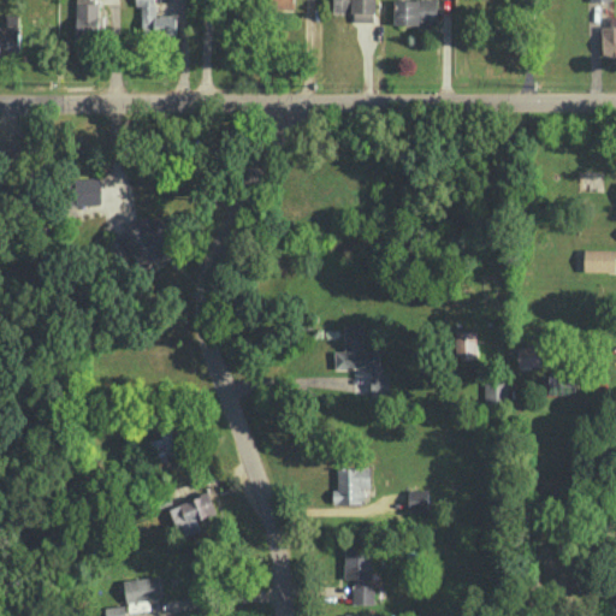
[(98,0),(75,0),(76,40),(99,39),(98,0)]
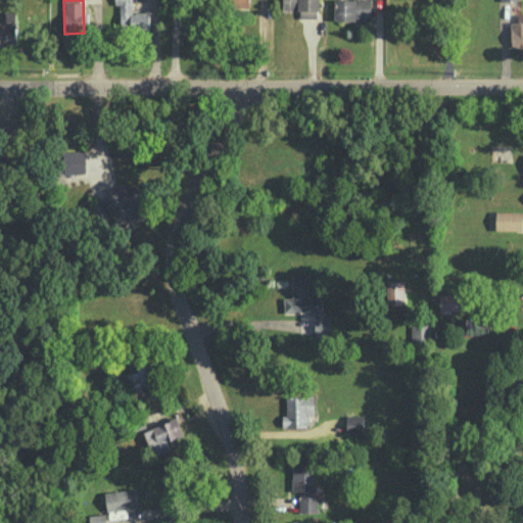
[(133,12),(132,0),(115,0),(115,4),(121,4),(121,31),(150,31),(149,12),(133,12)]
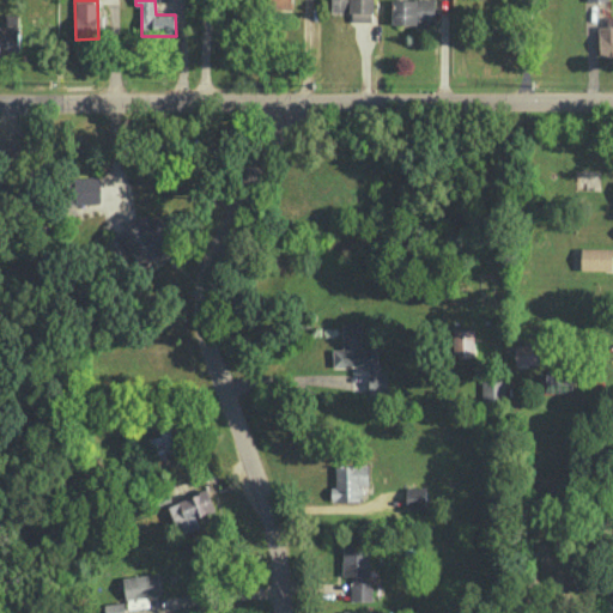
[(332,0),(332,11),(352,12),(352,20),(375,20),(375,0),(332,0)]
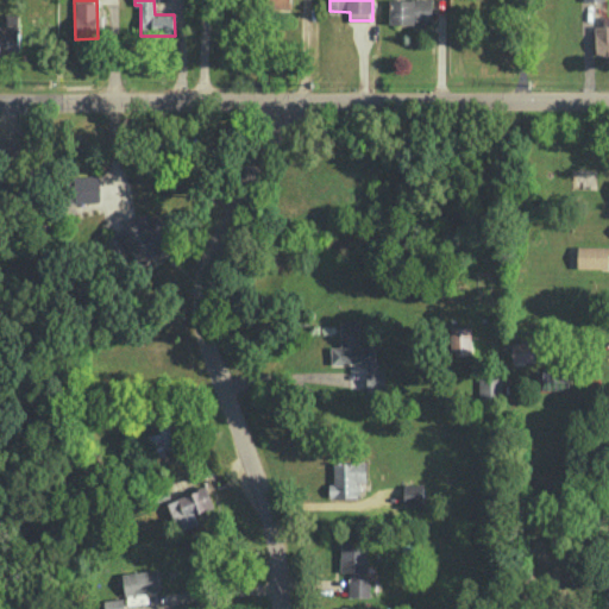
[(432,0),(389,0),(390,24),(433,23),(432,0)]
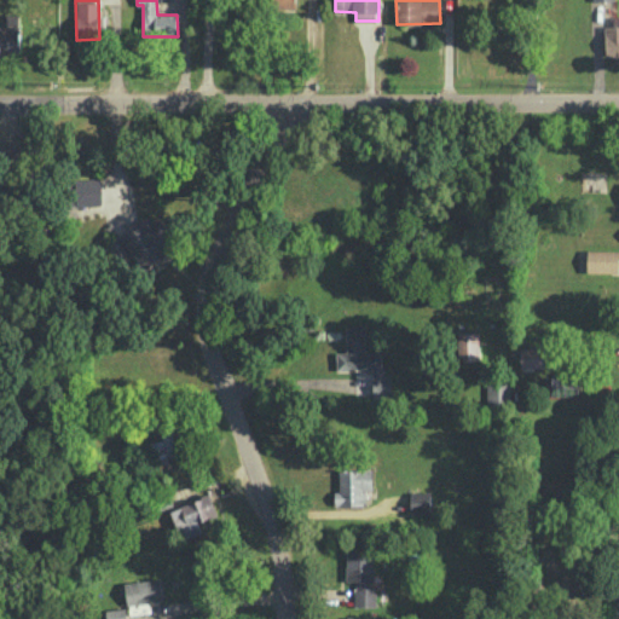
[(0,48),(19,48),(19,13),(6,13),(6,25),(0,25),(0,48)]
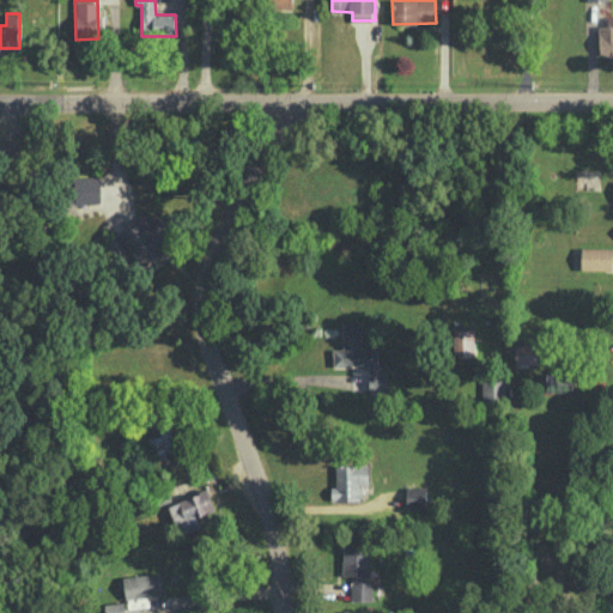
[(599,25),(600,54),(612,54),(612,16),(607,17),(608,25),(599,25)]
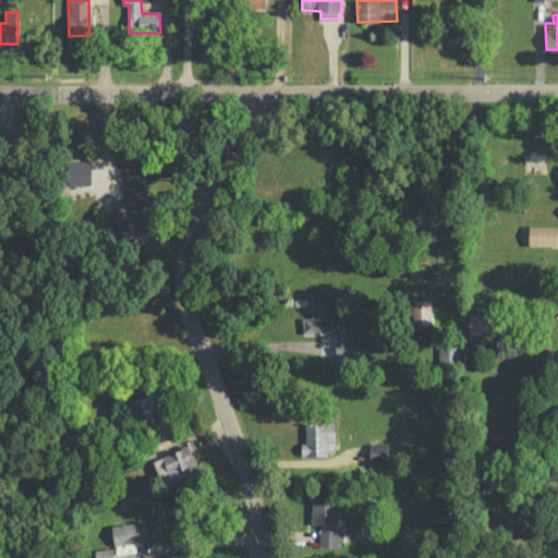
[(92,184),(91,159),(68,160),(69,185),(92,184)]
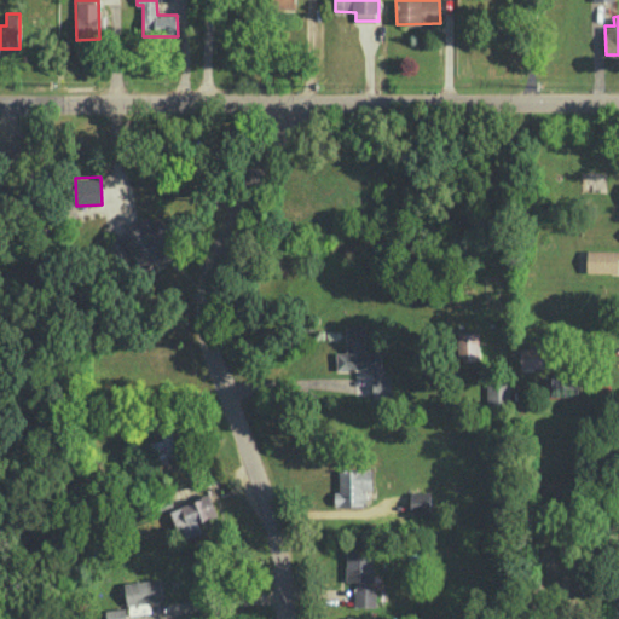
[(143,271),(175,247),(152,214),(119,238),(143,271)]
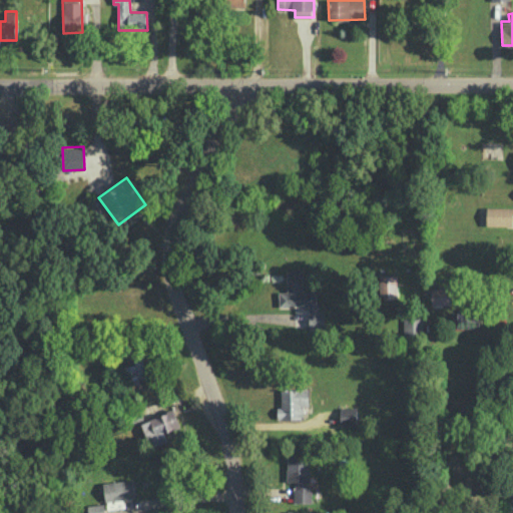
[(512,207),(487,206),(486,225),(512,225),(512,207)]
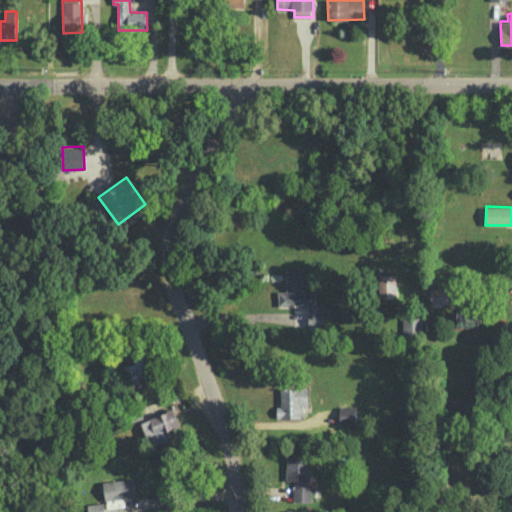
[(287,291),(278,291),(279,306),(309,305),(309,327),(325,327),(324,310),(316,310),(315,291),(302,291),(302,268),(286,268),(287,291)]
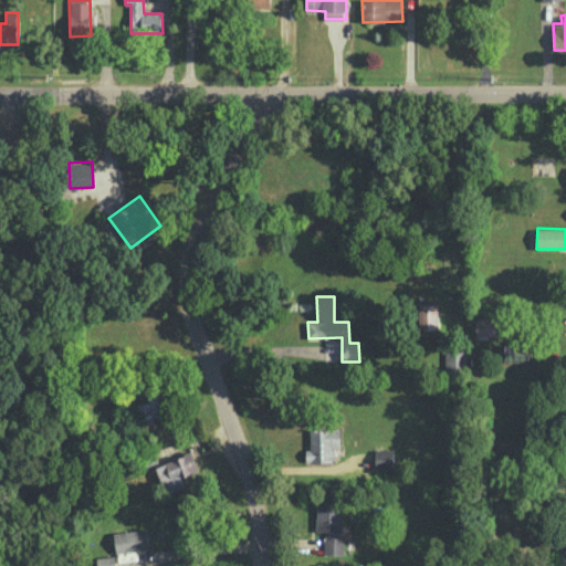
[(419,329),(439,329),(438,304),(419,304),(419,329)]
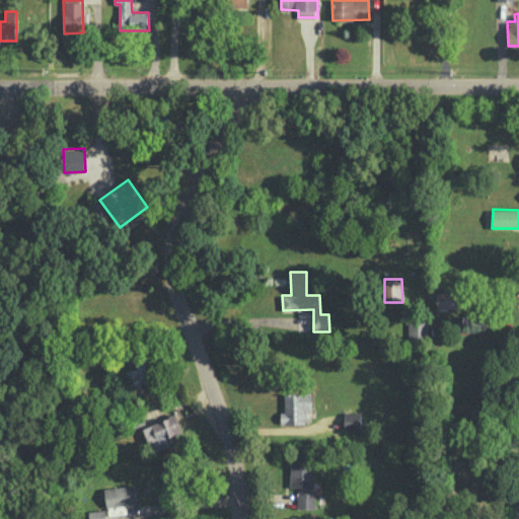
[(437,308),(459,308),(458,291),(436,291),(437,308)]
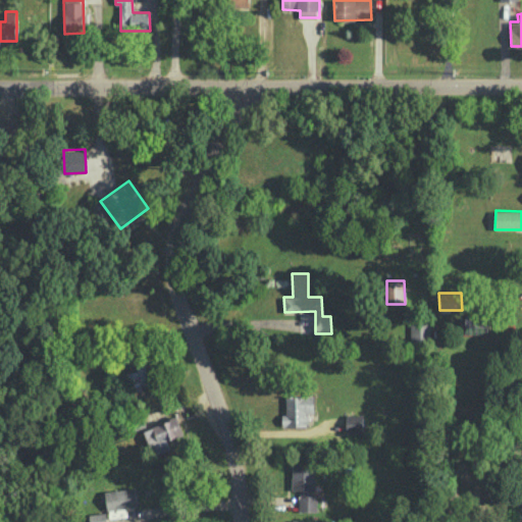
[(411,342),(430,342),(430,321),(411,322),(411,342)]
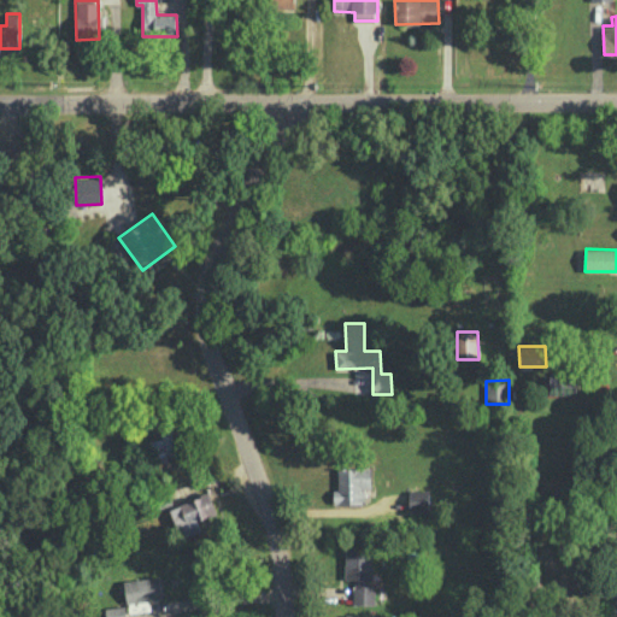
[(154,440),(156,458),(181,456),(178,430),(162,432),(163,439),(154,440)]
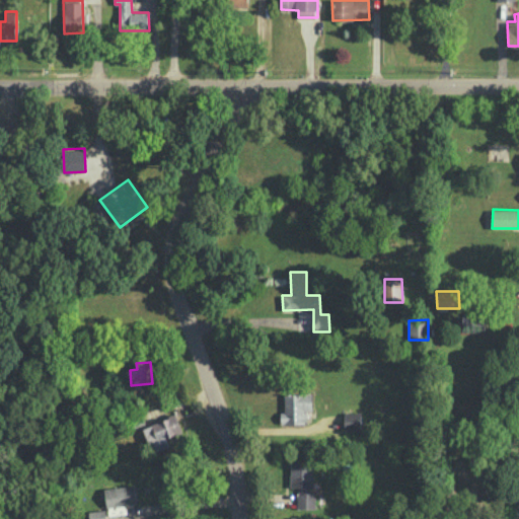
[(312,411),(313,392),(285,391),(285,412),(281,412),(281,424),(307,424),(307,411),(312,411)]
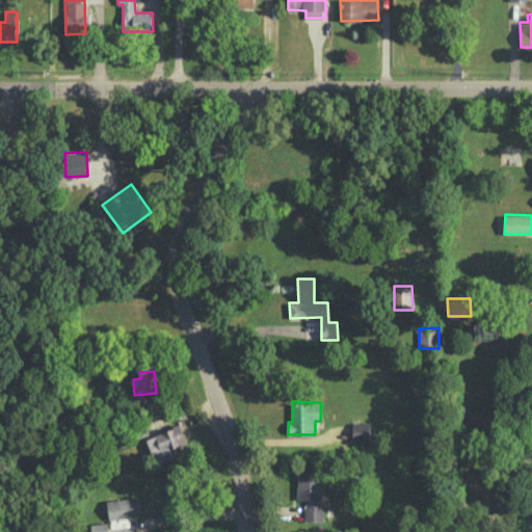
[(370,422),(352,422),(353,441),(370,441),(370,422)]
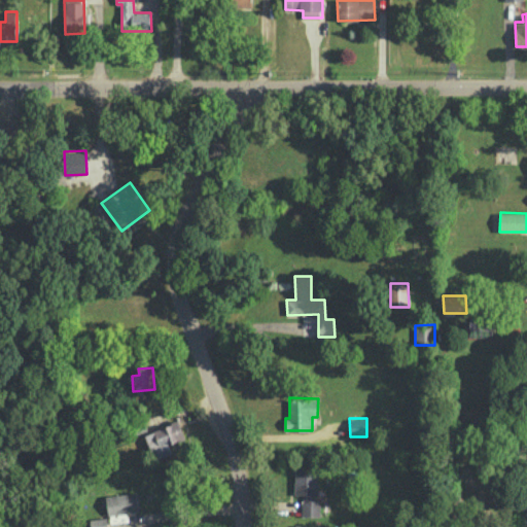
[(169,444),(185,438),(179,421),(145,432),(153,459),(172,454),(169,444)]
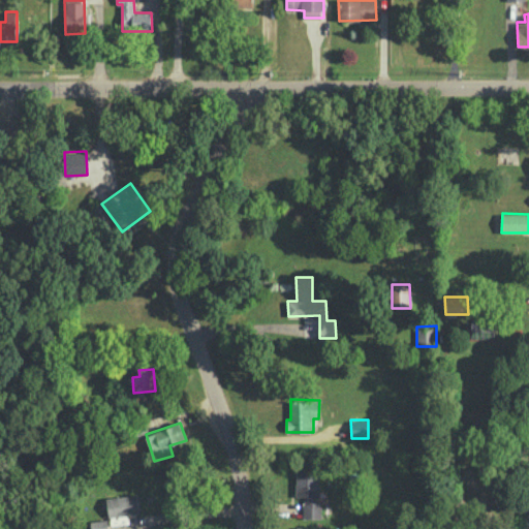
[(303,518),(322,518),(322,492),(318,492),(319,470),(297,469),(296,496),(304,497),(303,518)]
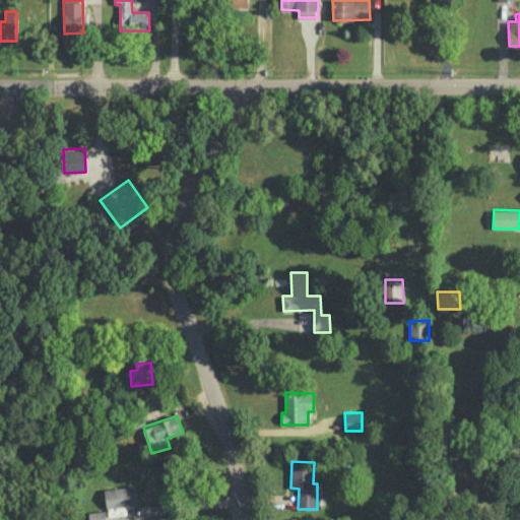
[(106,488),(107,507),(137,505),(136,486),(106,488)]
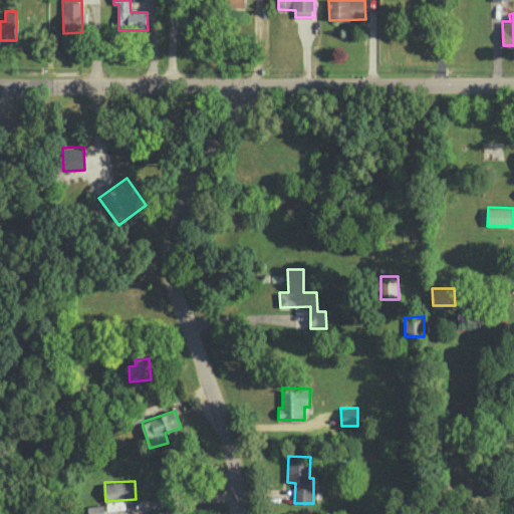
[(88,513),(105,513),(104,504),(88,506),(88,513)]
